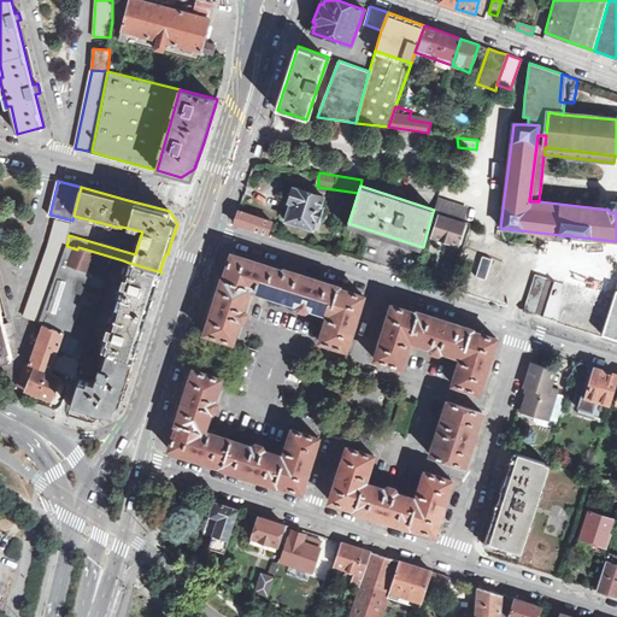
[(324,198),(293,188),(288,203),(292,204),(286,219),(313,229),(317,219),(319,221),(324,207),(322,206),(324,198)]
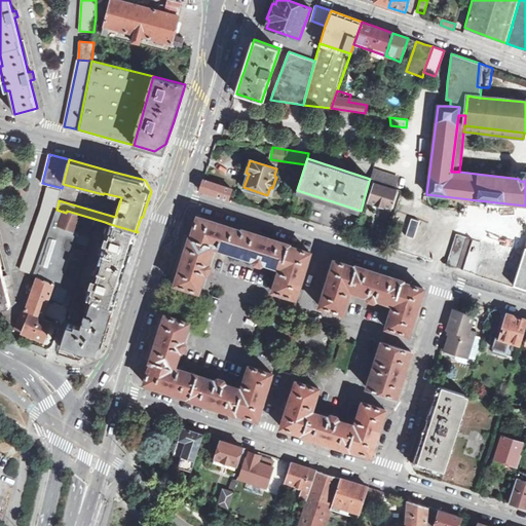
[(398,178),(373,171),(370,179),(369,181),(374,183),(393,189),(398,178)]
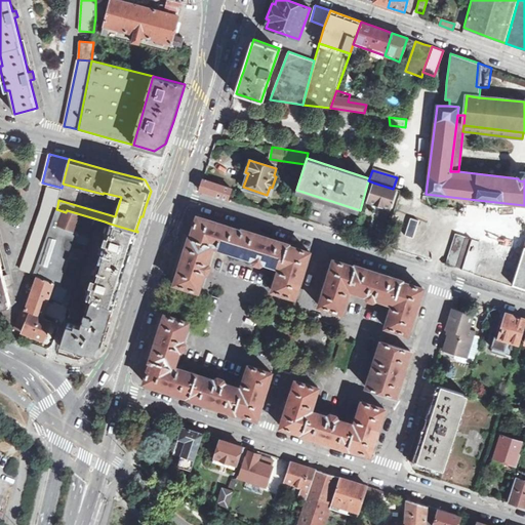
[(231,188),(203,179),(200,190),(209,193),(228,199),(231,188)]
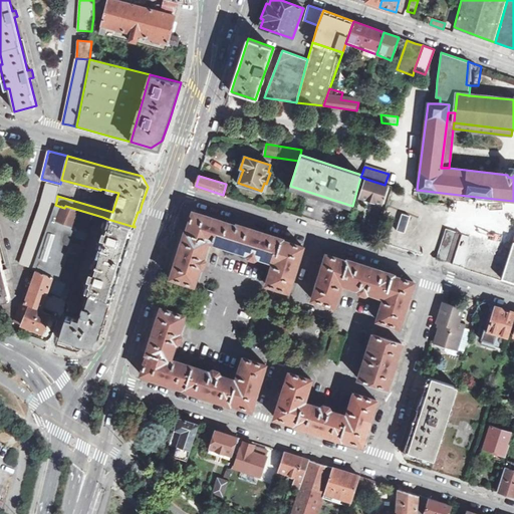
[(381,205),(388,186),(384,185),(365,179),(359,199),(361,200),(360,204),(377,209),(379,205),(381,205)]
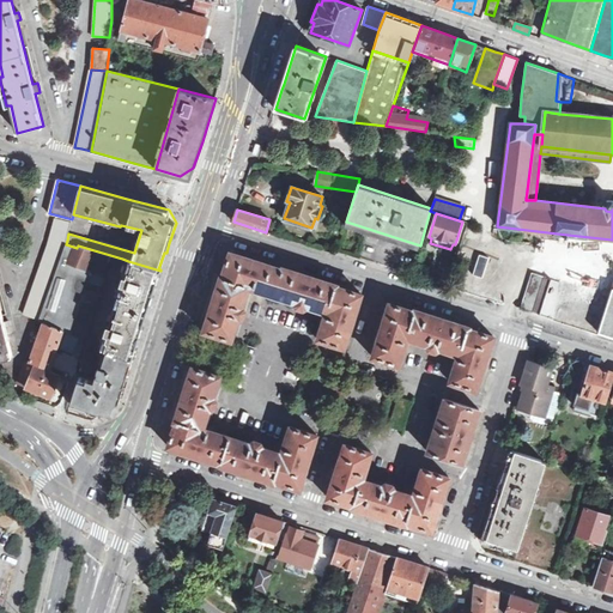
[(47,247),(23,314),(23,315),(38,321),(66,244),(67,241),(68,234),(72,223),(55,218),(47,247)]
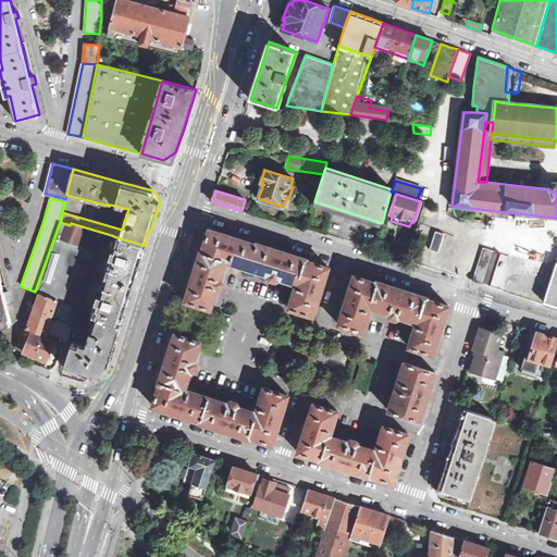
[(286,224),(294,227),(297,215),(289,213),(286,224)]
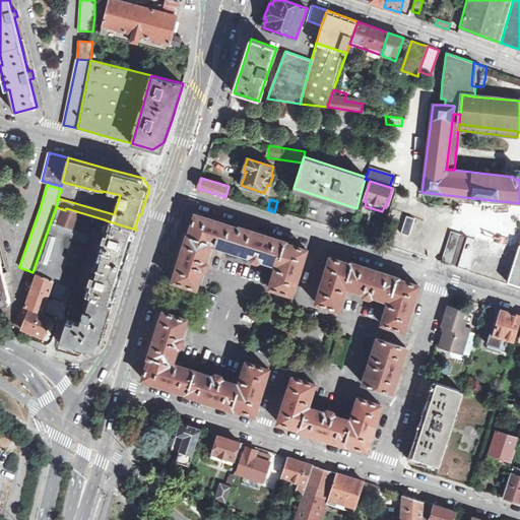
[(56,207),(33,272),(38,274),(54,280),(73,287),(89,237),(88,236),(92,221),(93,216),(66,208),(65,210),(56,207)]
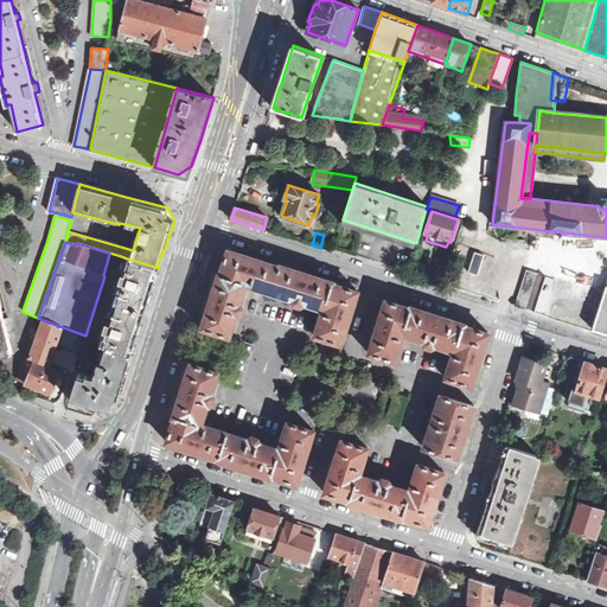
[(494,291),(505,255),(470,244),(459,281),(494,291)]
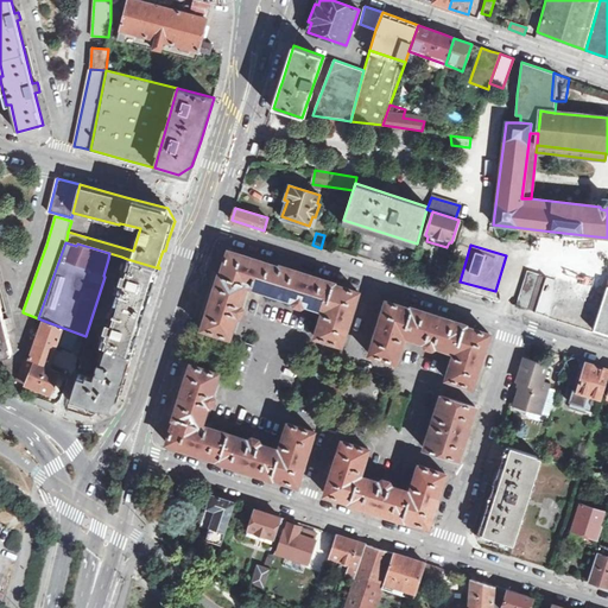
[(297,305),(302,306),(304,305),(304,303),(324,310),(323,311),(316,336),(342,344),(350,320),(359,292),(334,284),(335,283),(308,273),(280,265),(280,266),(257,259),(229,251),(221,276),(220,274),(217,280),(217,282),(211,302),(207,314),(206,317),(207,317),(202,329),(229,337),(230,337),(238,316),(239,316),(242,314),(242,311),(244,309),(242,305),(241,305),(247,285),(249,285),(293,301),(293,302),(295,304),(297,305)]
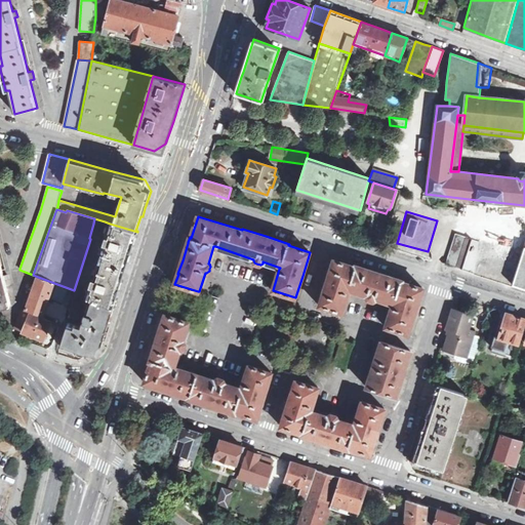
[(131,251),(137,232),(110,224),(109,229),(89,288),(87,296),(114,307),(118,295),(117,295),(123,276),(131,251)]
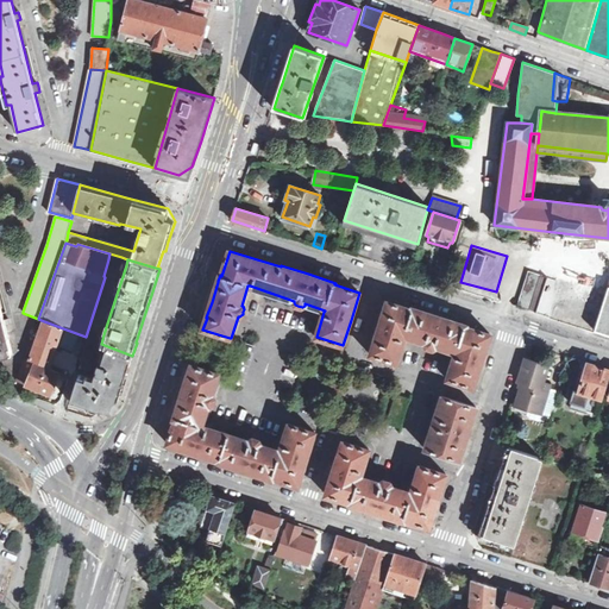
[(439,271),(434,286),(444,288),(445,283),(449,275),(439,271)]
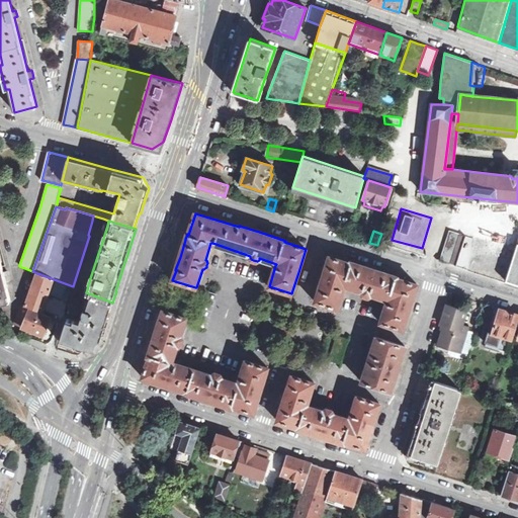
[(449,233),(440,261),(456,265),(465,238),(449,233)]
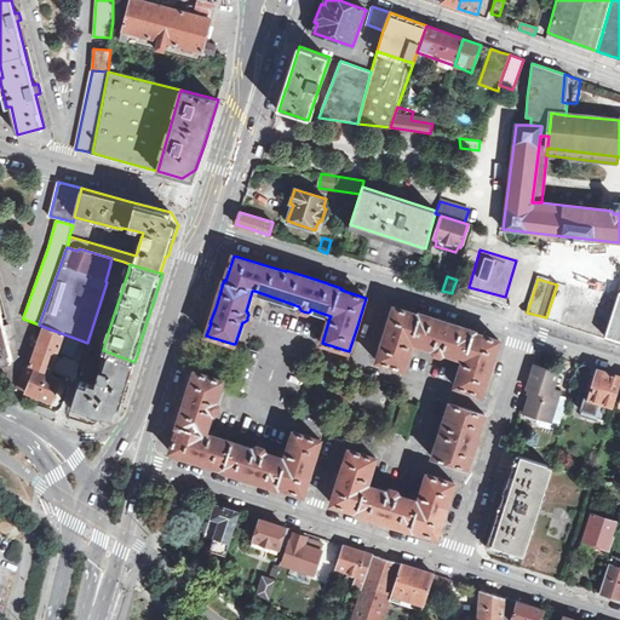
[(619,292),(604,337),(604,338),(619,342),(619,292)]
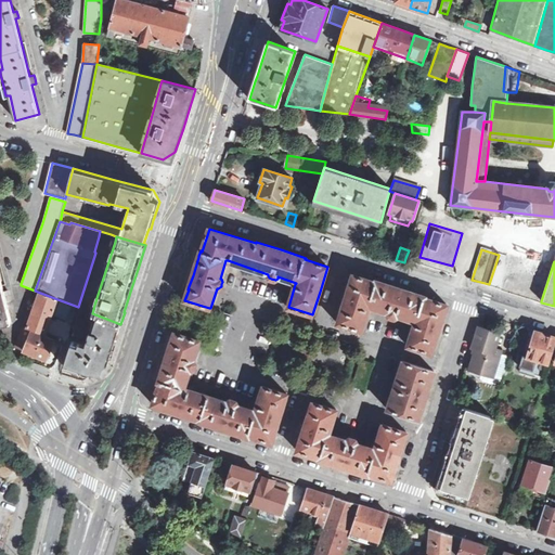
[(439,331),(448,305),(425,297),(425,296),(400,288),(376,281),(375,282),(353,274),(346,298),(337,323),(362,331),(369,309),(370,307),(388,312),(387,314),(388,317),(391,318),(395,319),(397,318),(398,315),(415,321),(415,323),(408,346),(431,353),(439,331)]
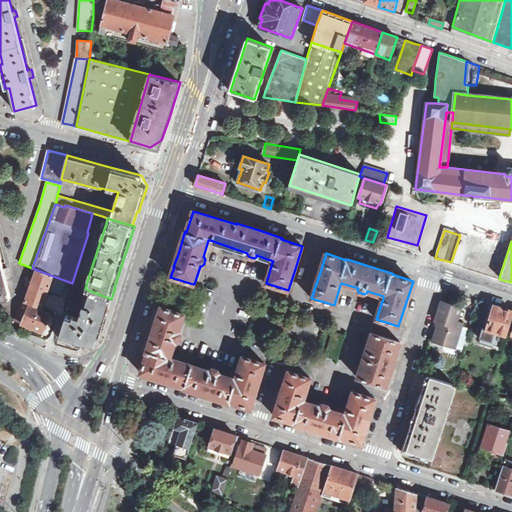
[(0,299),(11,297),(6,279),(9,278),(7,270),(4,270),(0,255),(0,299)]
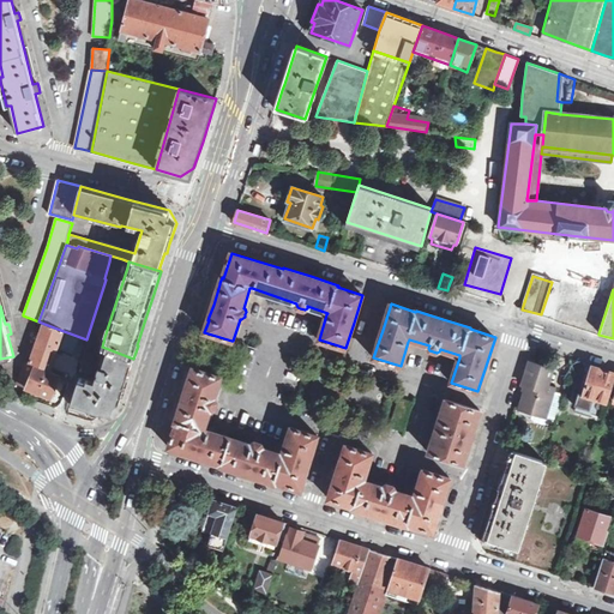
[(44,324),(30,365),(34,366),(48,372),(64,331),(44,324)]
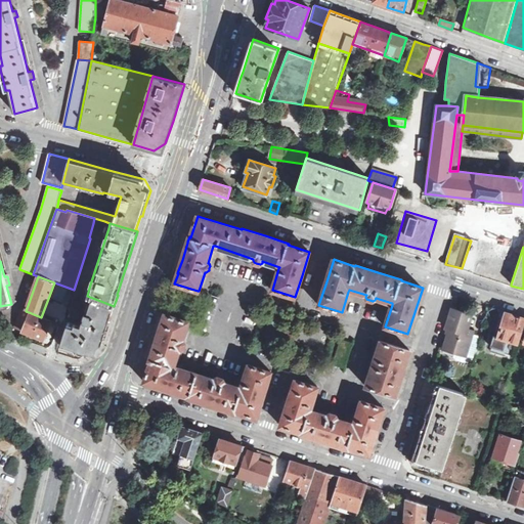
[(81,293),(87,296),(89,288),(87,288),(86,292),(81,291),(81,293)]
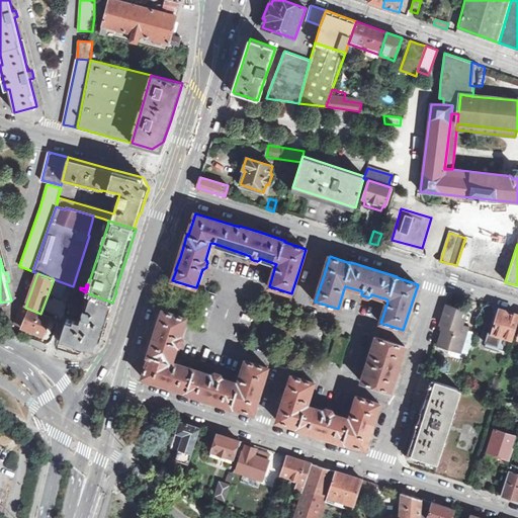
[(93,348),(96,339),(100,341),(102,335),(111,304),(112,304),(112,303),(86,292),(80,289),(75,287),(69,308),(75,310),(81,298),(82,299),(83,296),(87,297),(81,324),(68,320),(67,320),(60,341),(83,349),(84,345),(93,348)]
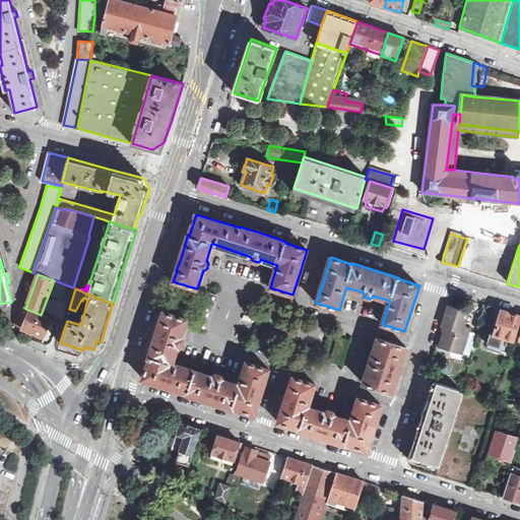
[(441,346),(451,349),(449,354),(451,358),(464,363),(469,360),(475,338),(473,334),(468,332),(469,329),(463,327),(467,312),(449,307),(443,326),(447,327),(441,346)]
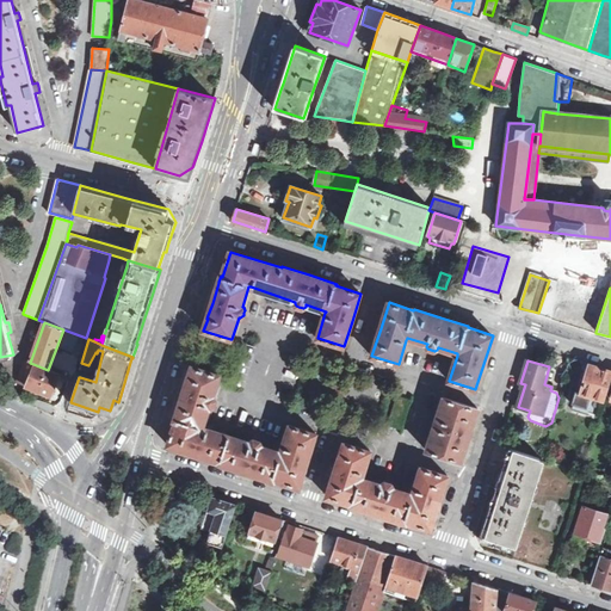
[(59,374),(48,370),(34,364),(34,366),(26,386),(51,396),(57,376),(59,374)]
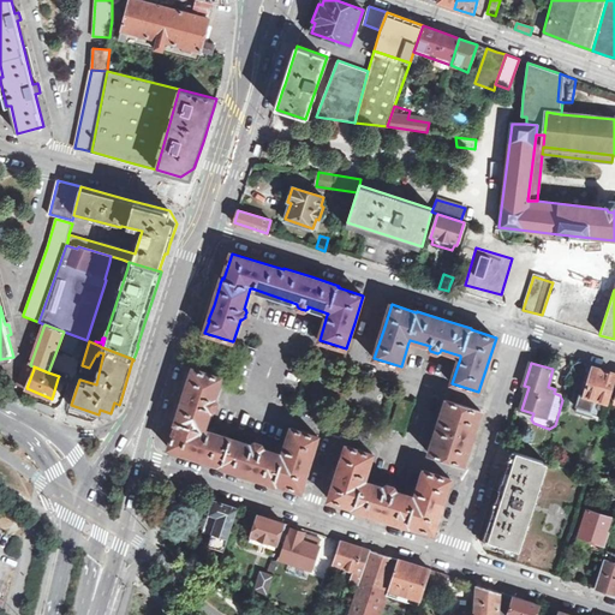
[(607,402),(614,376),(614,372),(593,366),(584,395),(607,402)]
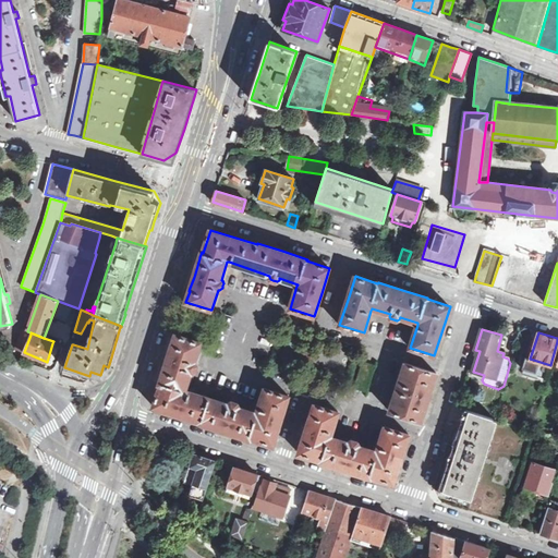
[(289,396),(265,388),(257,411),(256,413),(239,407),(239,405),(238,402),(235,402),(231,400),(229,402),(229,403),(187,390),(185,390),(191,372),(193,373),(195,372),(195,371),(196,368),(197,365),(197,364),(196,363),(194,362),(201,342),(176,334),(176,336),(174,337),(167,360),(164,371),(159,384),(161,384),(154,407),(177,414),(202,422),(201,423),(226,431),(251,438),(251,437),(274,445),(281,421),(289,396)]
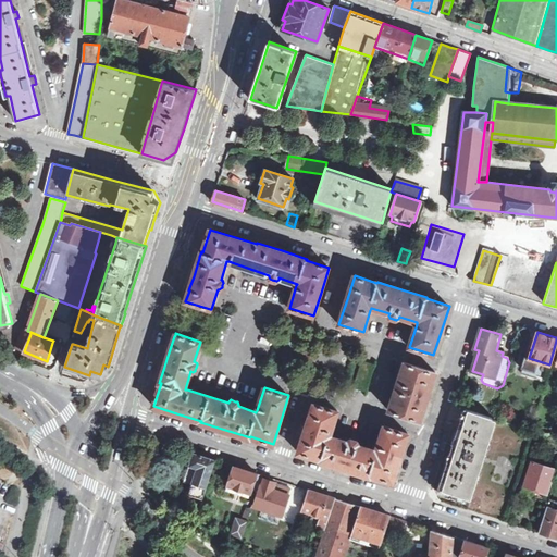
[(429,396),(436,372),(405,362),(397,386),(390,410),(420,420),(429,396)]
